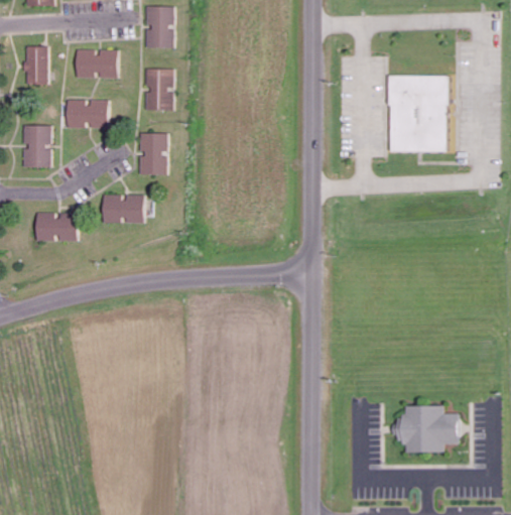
[(171,48),(172,7),(144,6),(144,27),(144,47),(171,48)]
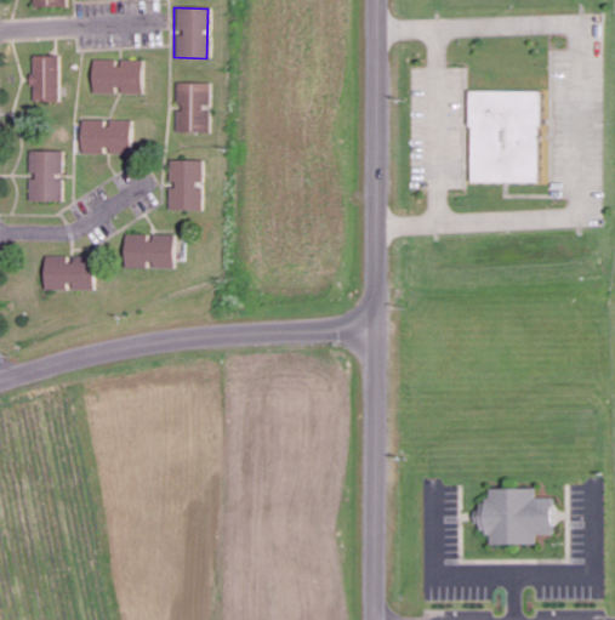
[(57,101),(57,56),(29,56),(29,101),(57,101)]
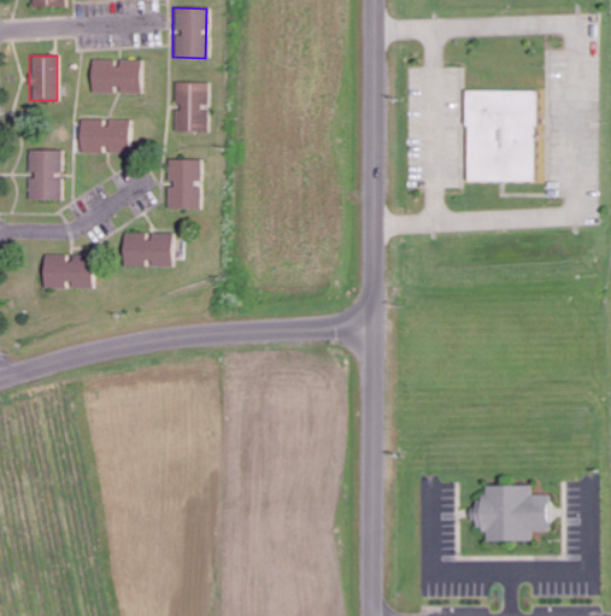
[(139,59),(89,59),(89,93),(140,92),(139,59)]
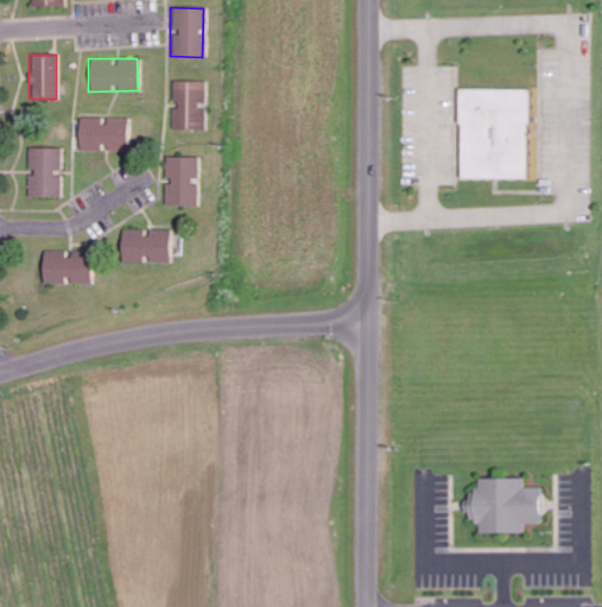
[(201,131),(202,81),(170,81),(169,130),(201,131)]
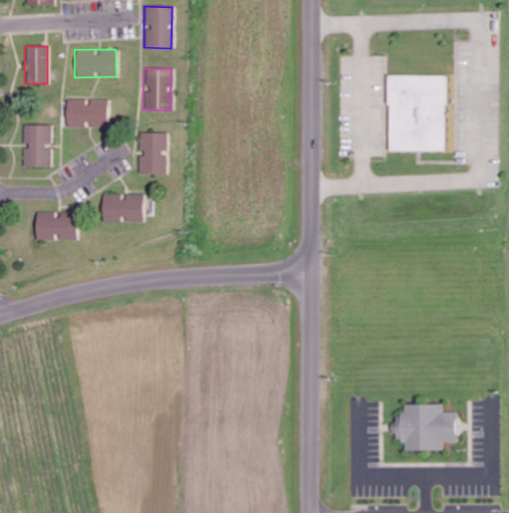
[(385,150),(442,151),(443,75),(386,74),(385,150)]
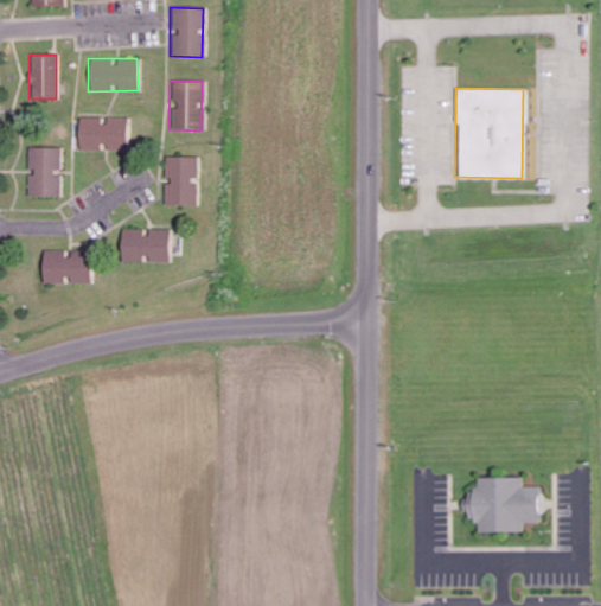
[(123,117),(76,117),(76,150),(125,148),(123,117)]
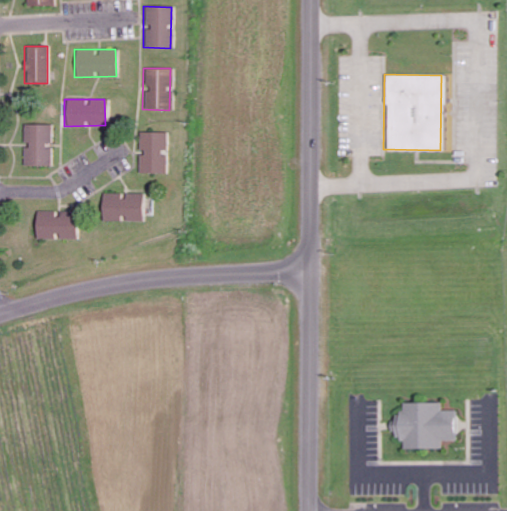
[(21,145),(21,165),(49,165),(50,125),(22,124),(21,145)]
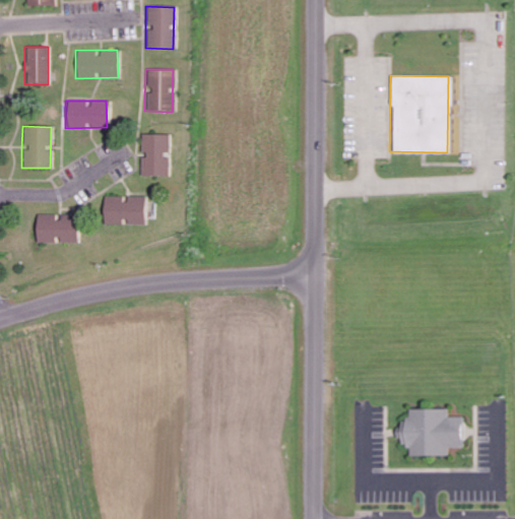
[(167,176),(168,134),(139,134),(139,175),(167,176)]
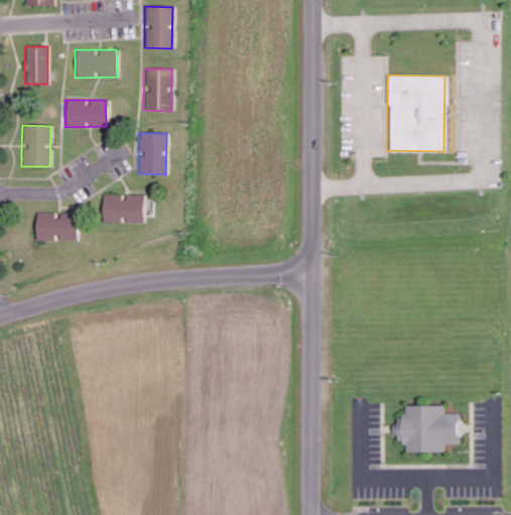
[(141,195),(101,195),(101,224),(142,223),(141,195)]
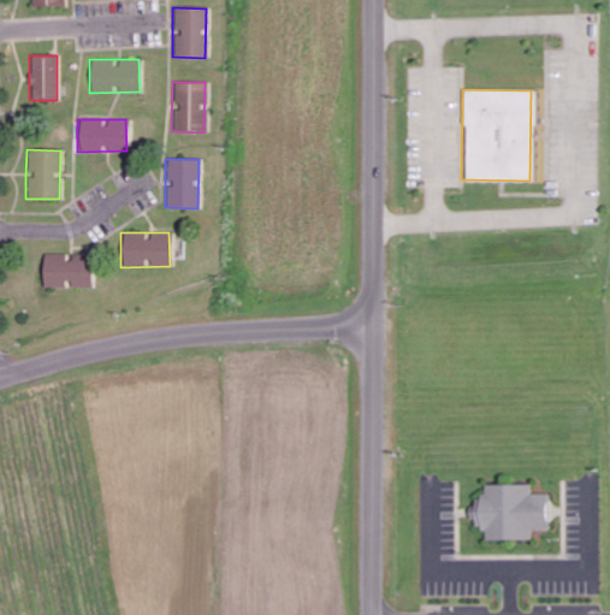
[(89,288),(89,256),(41,255),(41,288),(89,288)]
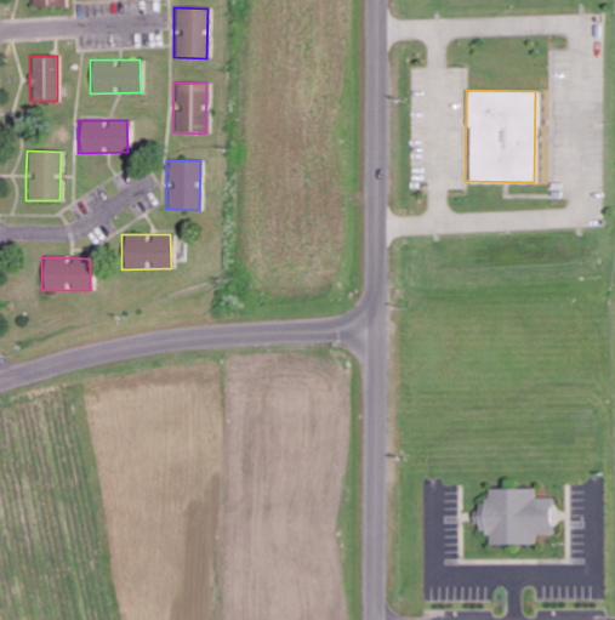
[(550,498),(533,498),(533,488),(482,488),(482,516),(476,516),(474,534),(487,534),(487,545),(534,545),(534,534),(550,534),(550,498)]
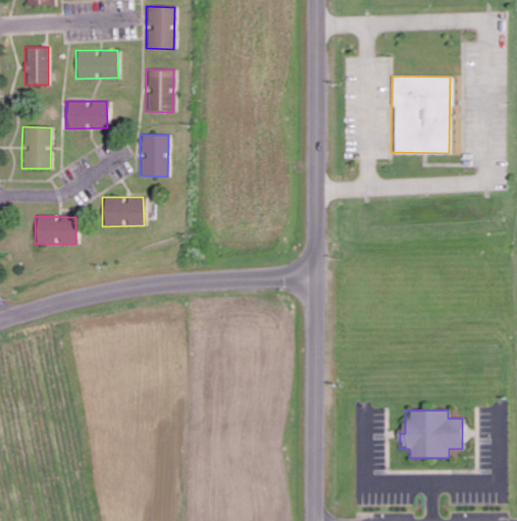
All buildings are outlined.
